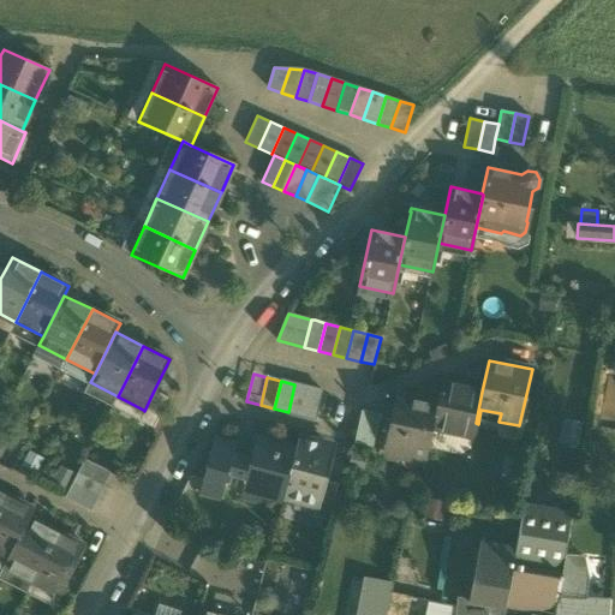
[(482,392),(443,382),(437,405),(433,429),(473,439),(476,423),(482,392)]
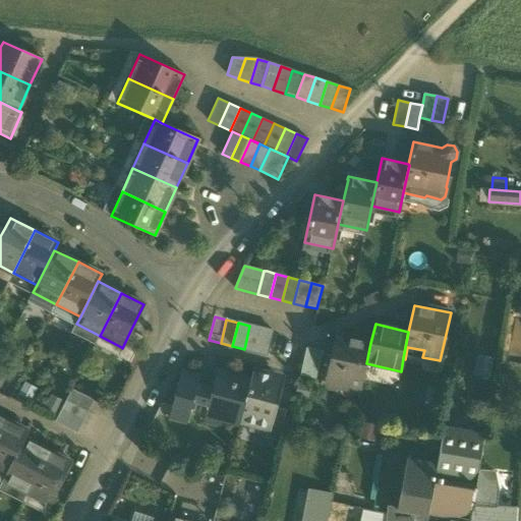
[(262,329),(249,326),(244,349),(255,352),(262,329)]
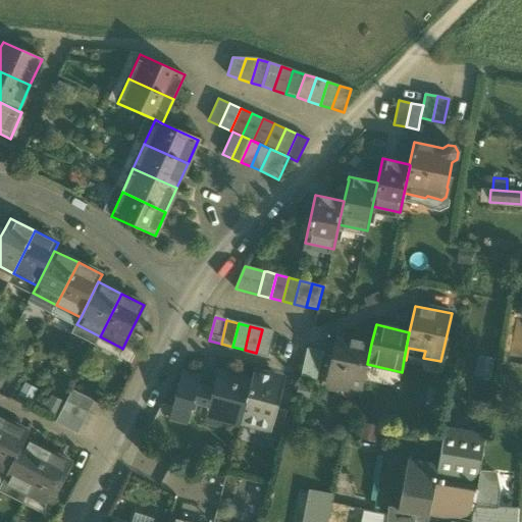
[(274,332),(262,329),(256,353),(268,356),(274,332)]
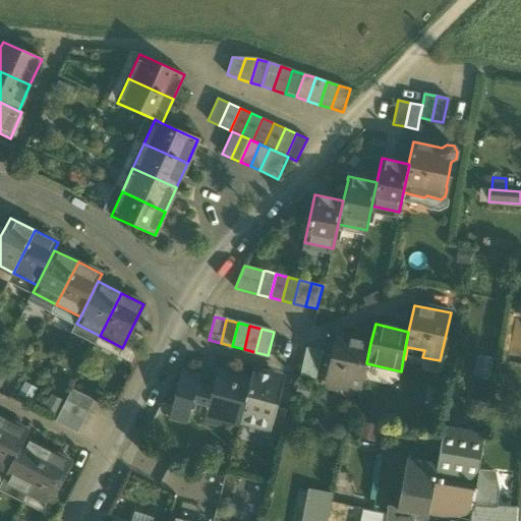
[(140,337),(130,331),(122,348),(121,347),(116,356),(127,362),(140,337)]
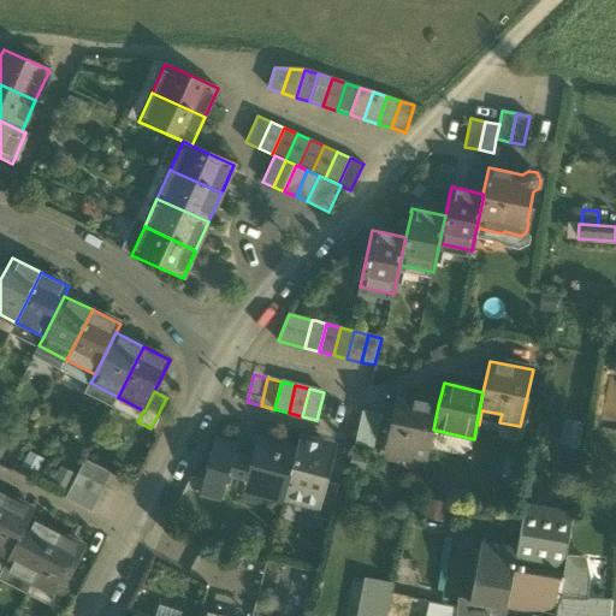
[(338,396),(324,392),(317,420),(331,424),(338,396)]
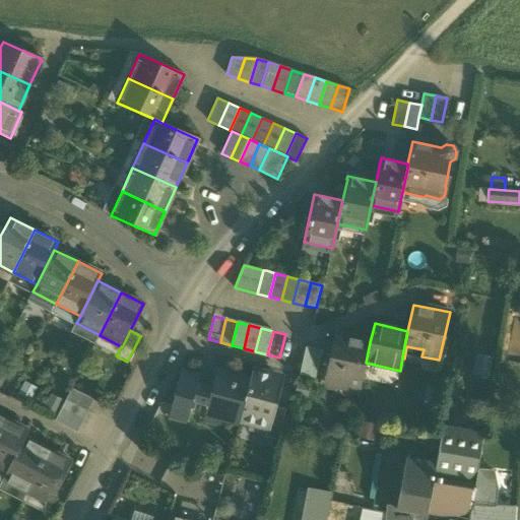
[(370,342),(338,335),(331,369),(339,370),(336,383),(361,388),(366,363),(370,342)]
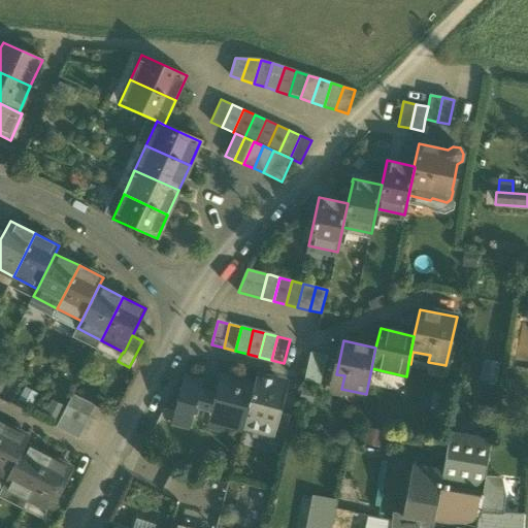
[(321,385),(327,357),(311,354),(305,382),(321,385)]
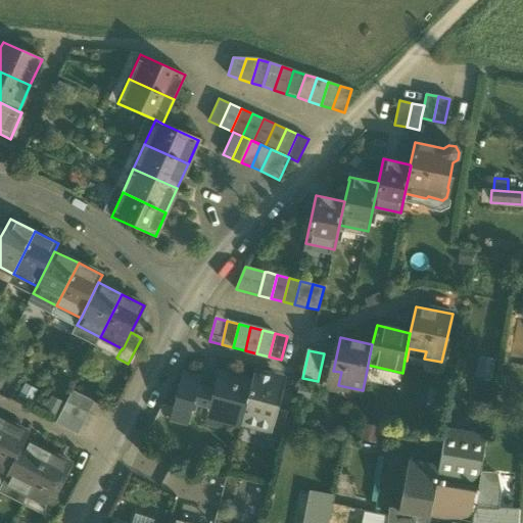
[(475,375),(491,379),(496,359),(481,354),(475,375)]
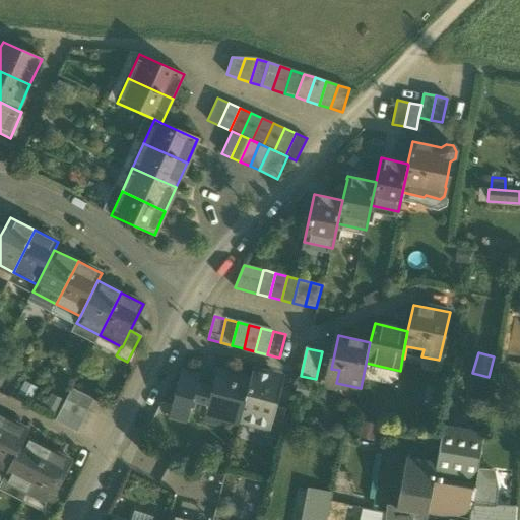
[(252,380),(217,370),(211,393),(195,389),(198,377),(181,373),(169,417),(186,423),(192,400),(207,404),(202,424),(219,428),(221,419),(240,425),(241,421),(252,380)]
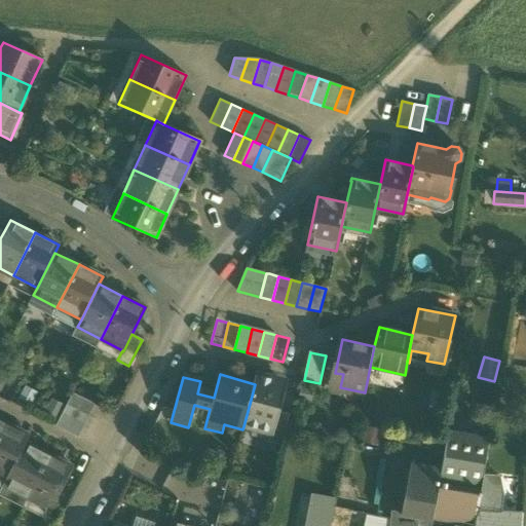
[(277,380),(257,374),(255,384),(243,426),(271,434),(277,412),(284,390),(277,380)]
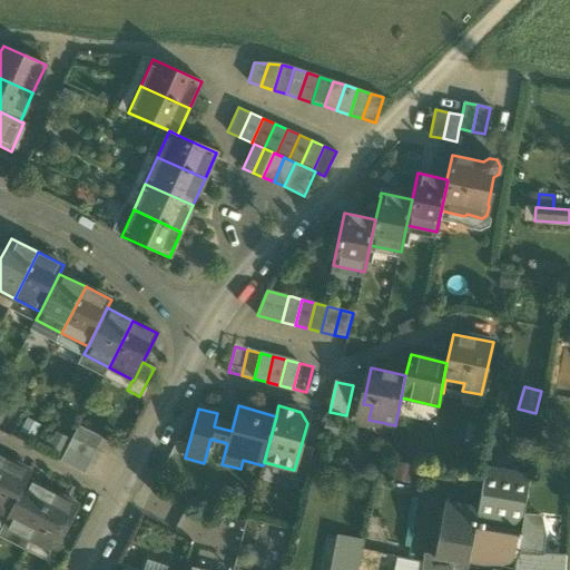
[(102,438),(79,425),(72,438),(97,450),(102,438)]
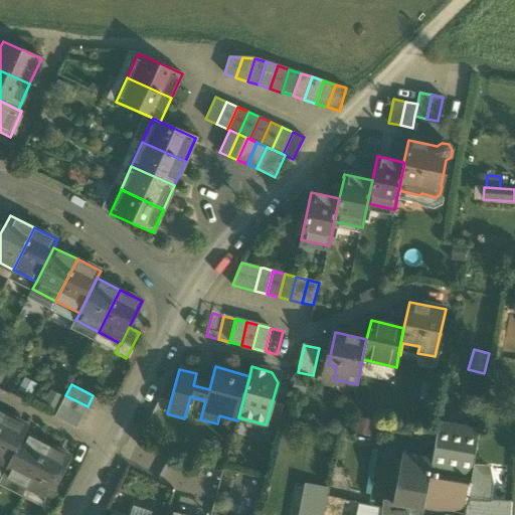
[(53,414),(64,395),(51,388),(40,406),(53,414)]
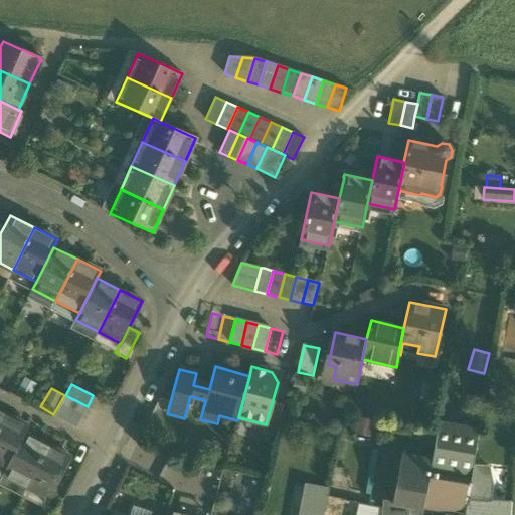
[(88,406),(65,395),(60,406),(81,417),(88,406)]
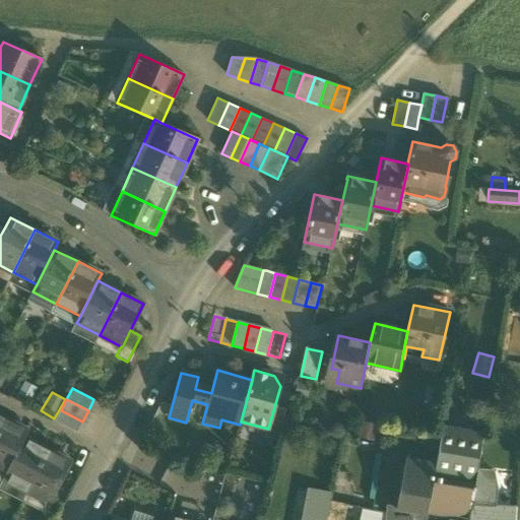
[(286,410),(274,407),(268,429),(266,437),(278,440),(286,410)]
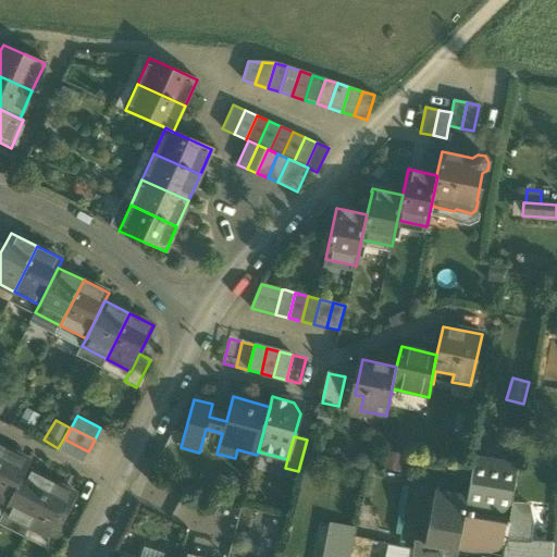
[(88,452),(65,440),(60,452),(83,462),(88,452)]
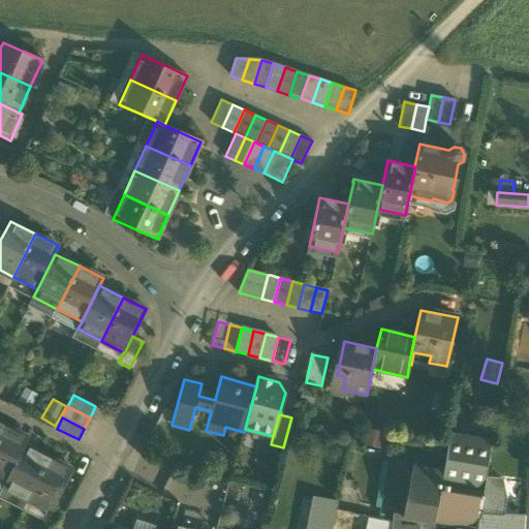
[(29,438),(5,426),(0,435),(0,477),(6,481),(25,445),(29,438)]
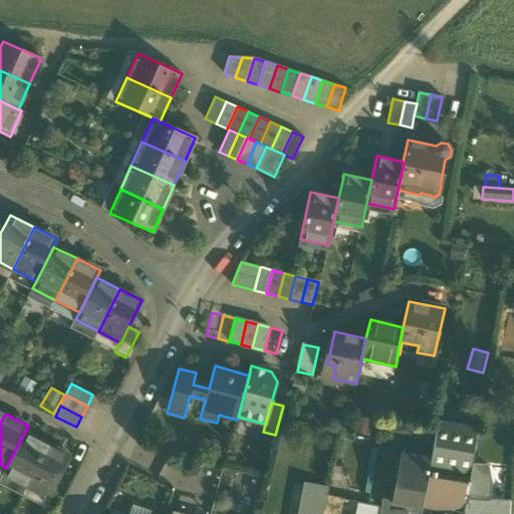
[(478,428),(437,421),(431,460),(429,472),(470,479),(478,428)]
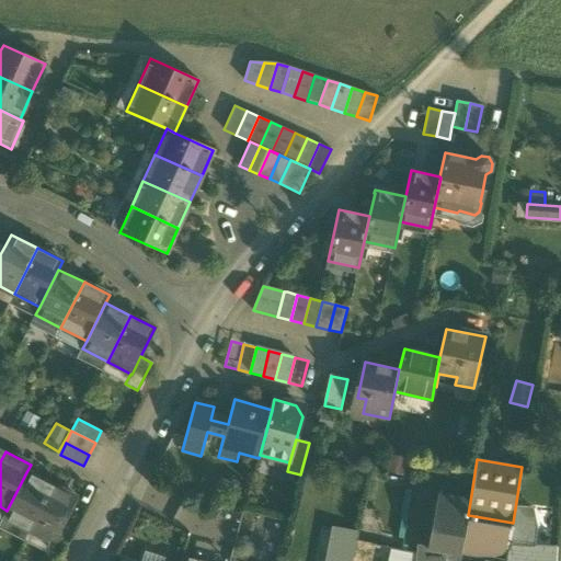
[(52,485),(26,472),(7,511),(2,519),(27,533),(52,485)]
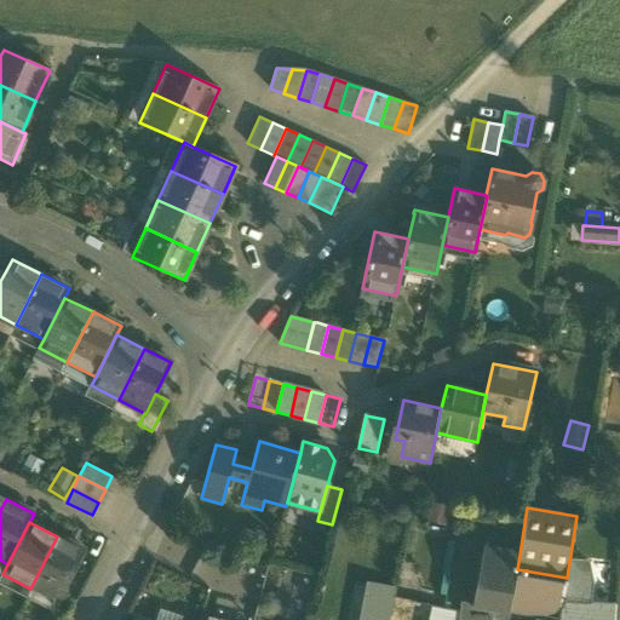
[(85,551),(57,537),(30,589),(58,602),(85,551)]
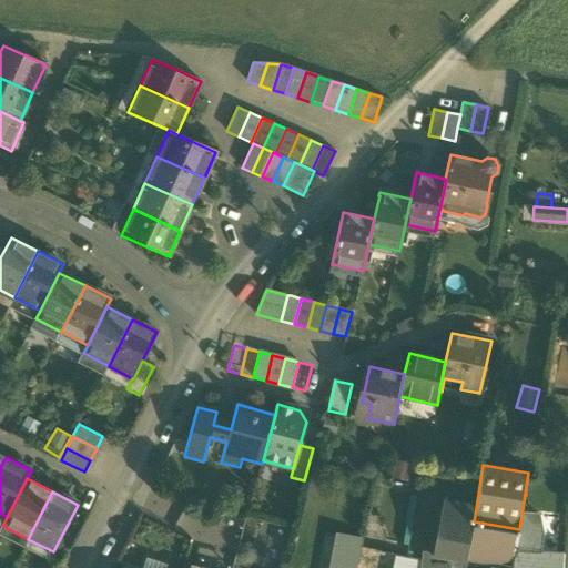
[(476,508),(445,503),(435,555),(453,557),(467,559),(474,521),(476,508)]
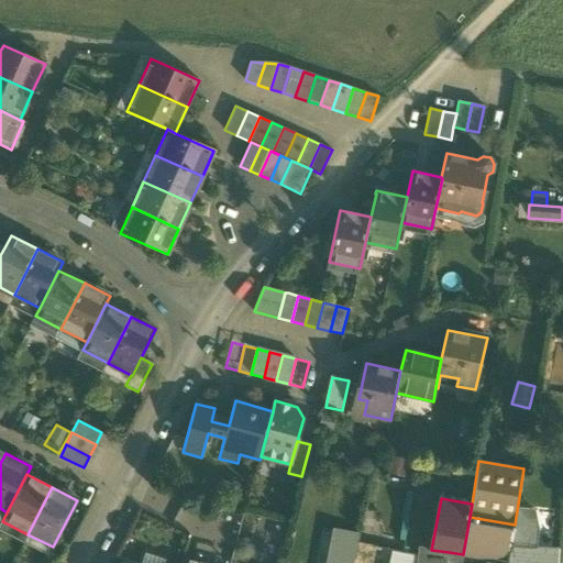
[(515,525),(470,517),(463,554),(493,560),(507,562),(510,547),(515,525)]
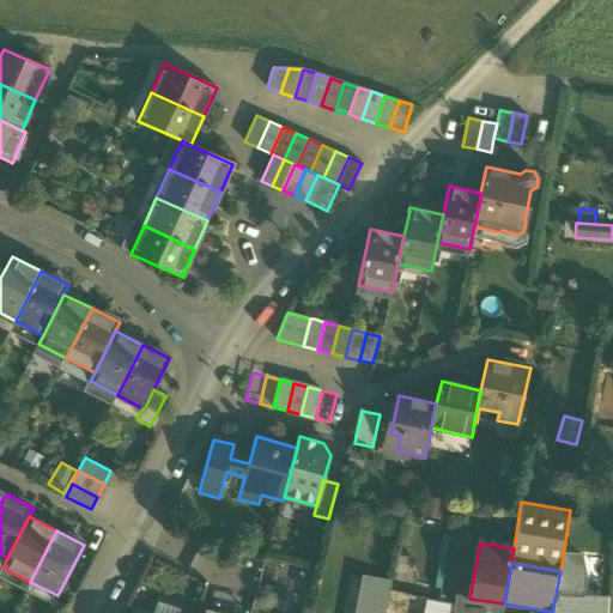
[(582,575),(560,571),(556,595),(580,598),(582,575)]
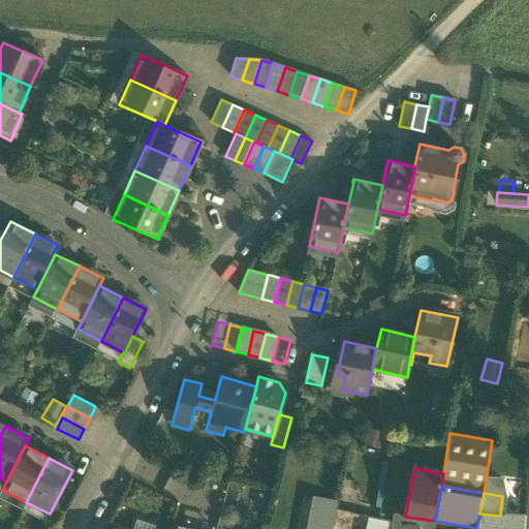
[(306,528),(332,528),(337,503),(312,498),(306,528)]
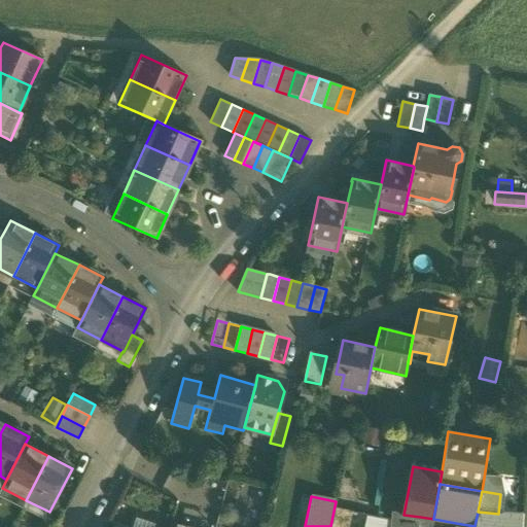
[(184,512),(182,525),(201,526),(217,526),(219,515),(184,512)]
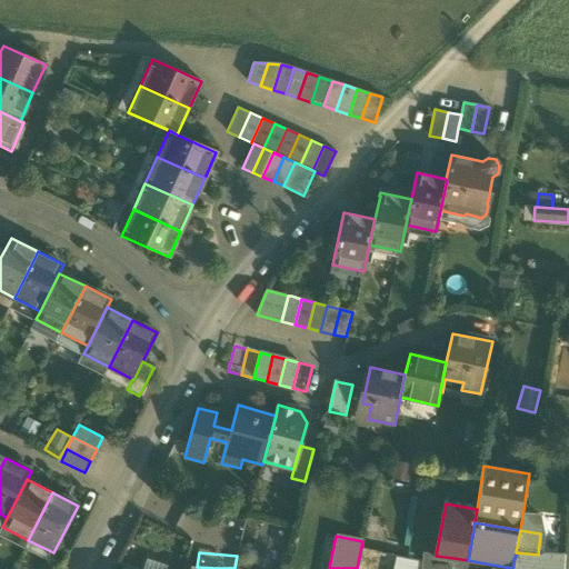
[(451,568),(453,558),(436,556),(425,552),(423,562),(422,568),(451,568)]
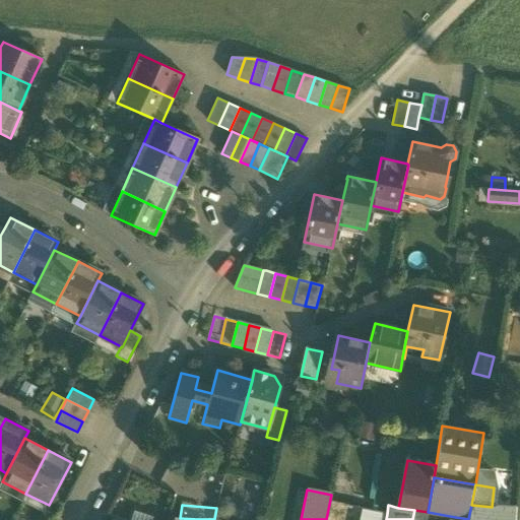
[(492,507),(471,505),(468,519),(508,519),(509,508),(492,507)]
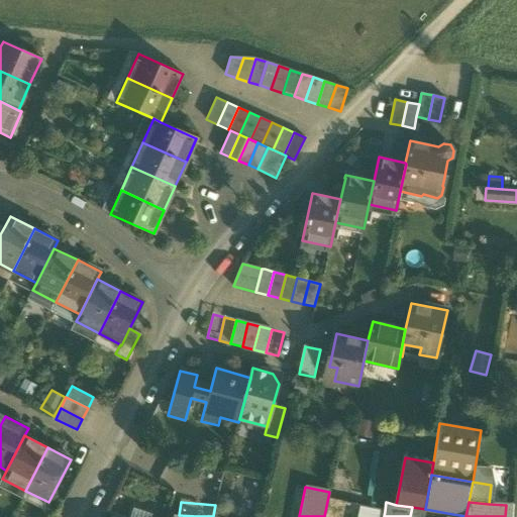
[(512,516),(513,505),(506,505),(505,516),(512,516)]
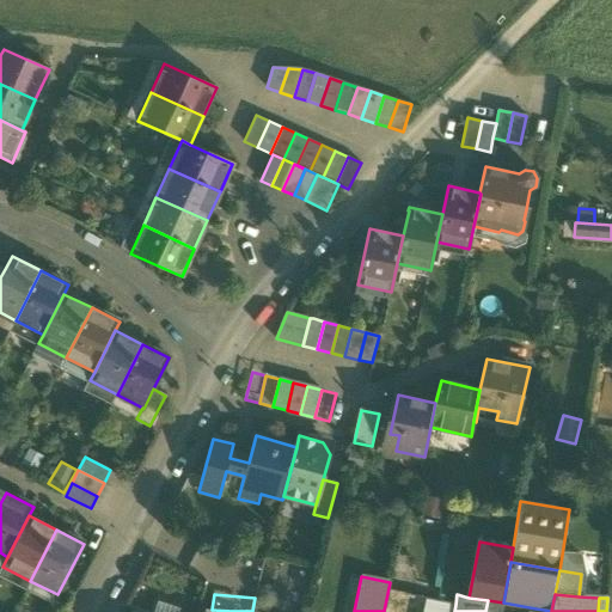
[(454,611),(456,605),(427,599),(423,611),(454,611)]
